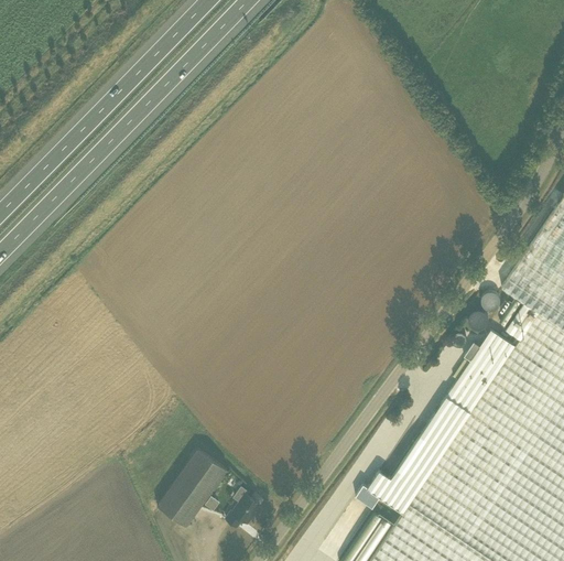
[(563,560),(563,195),(501,289),(522,303),(505,330),(520,340),(514,347),(403,514),(370,560),(563,560)]
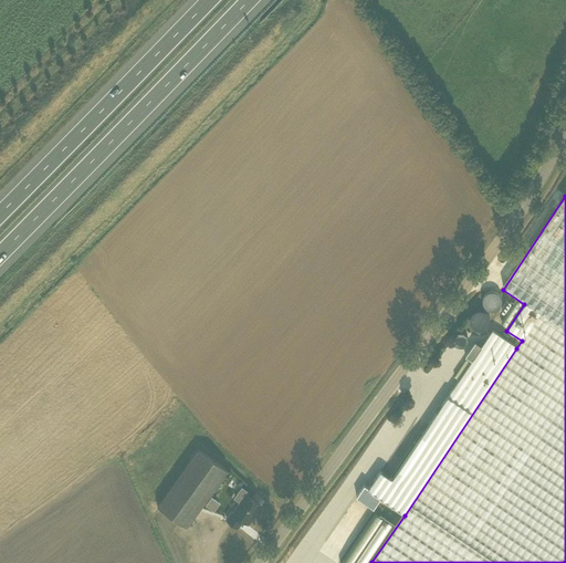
[(484,308),(496,310),(499,296),(488,294),(484,308)]
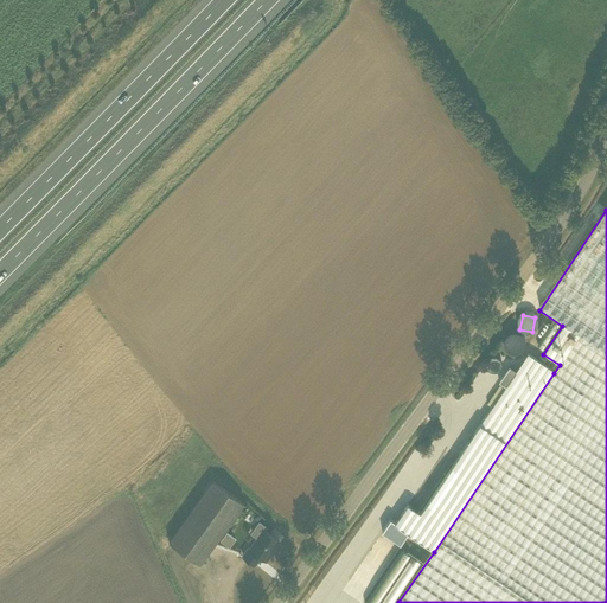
[(549,329),(543,326),(537,334),(543,338),(549,329)]
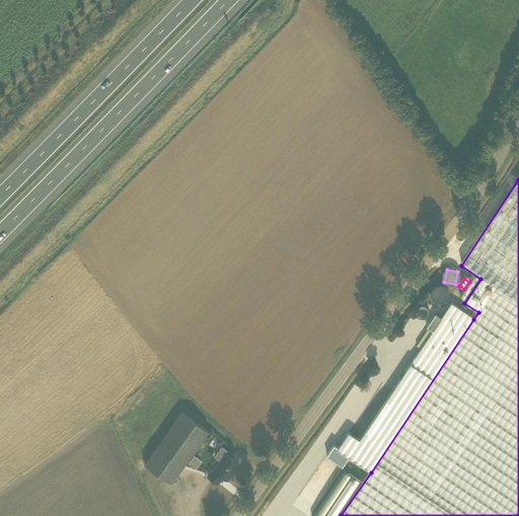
[(430,295),(439,304),(448,296),(439,287),(430,295)]
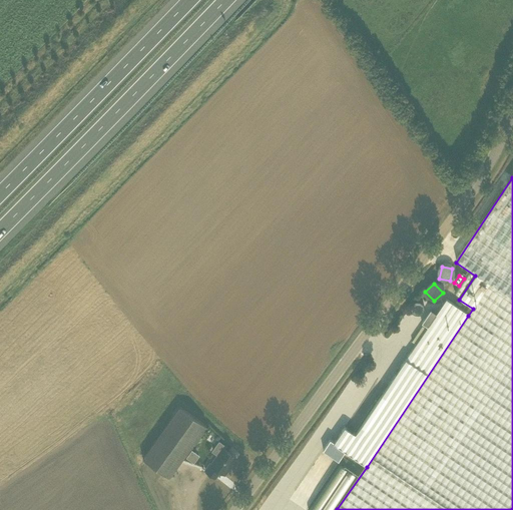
[(334,445),(367,467),(468,316),(447,302),(356,436),(345,429),(334,445)]
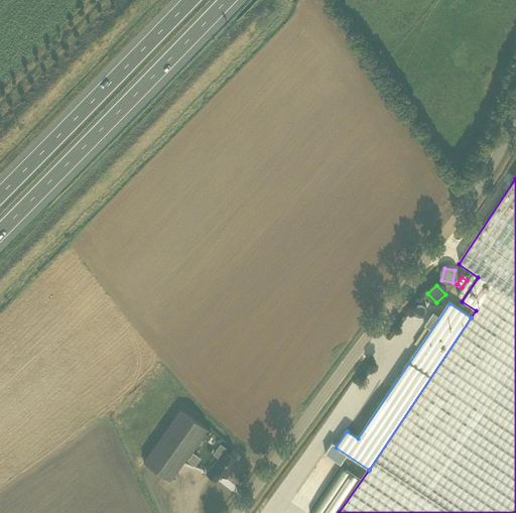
[(424,328),(430,331),(438,317),(433,314),(424,328)]
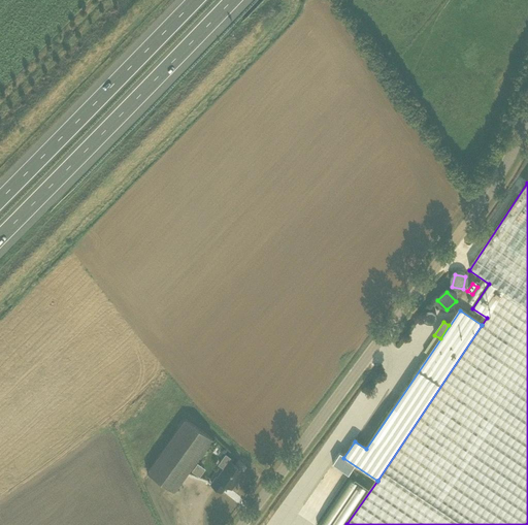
[(146,473),(174,494),(212,440),(185,421),(146,473)]
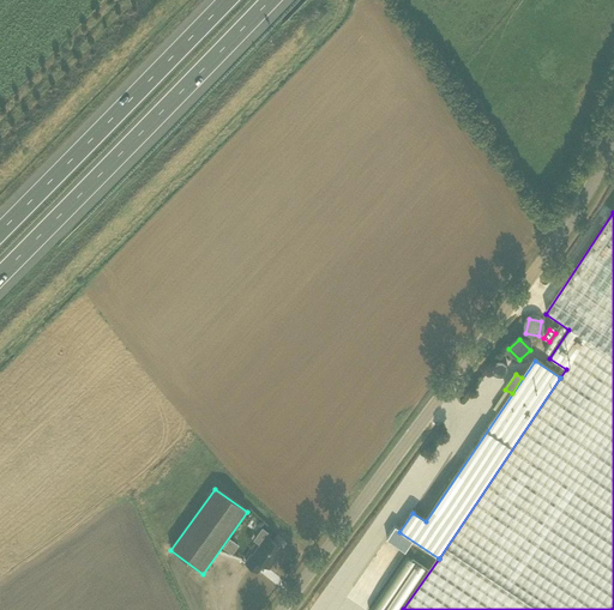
[(253,542),(260,547),(252,557),(246,566),(254,572),(258,574),(264,567),(269,571),(275,562),(274,561),(276,559),(283,550),(269,539),(270,536),(262,530),(253,542)]
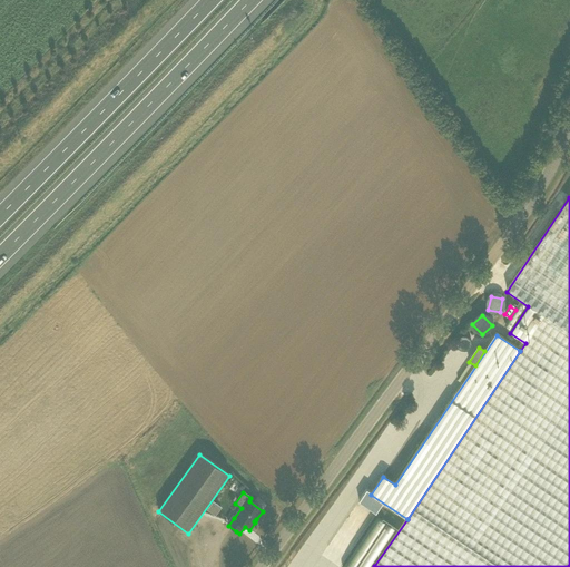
[(216,517),(222,508),(213,502),(207,511),(216,517)]
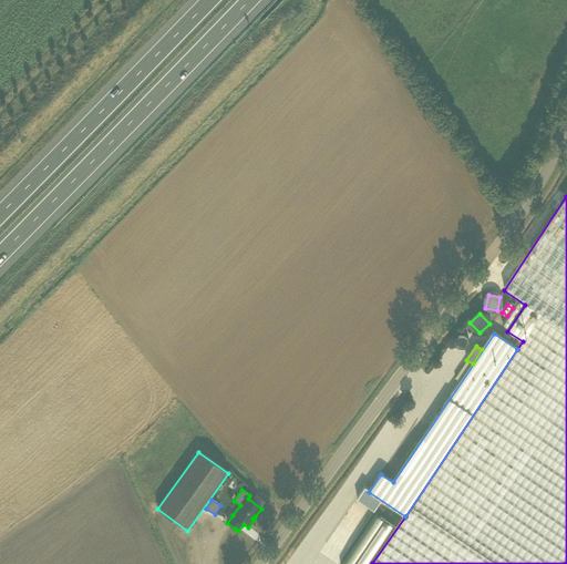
[(369,563),(391,524),(372,514),(344,563),(369,563)]
